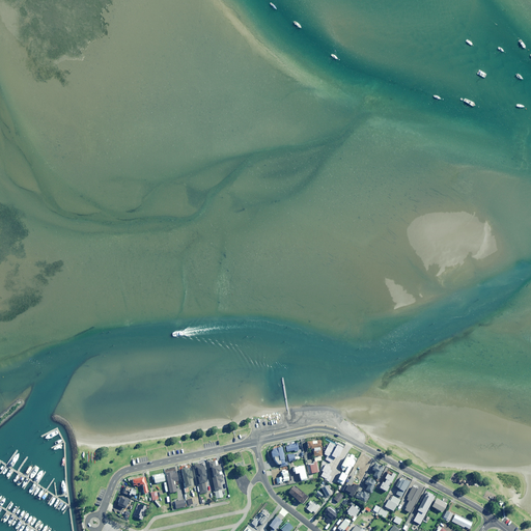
[(313,451),(313,456),(320,455),(320,452),(322,452),(320,448),(322,448),(320,440),(306,442),(307,448),(310,448),(311,449),(313,448),(313,449),(312,449),(312,451),(313,451)]
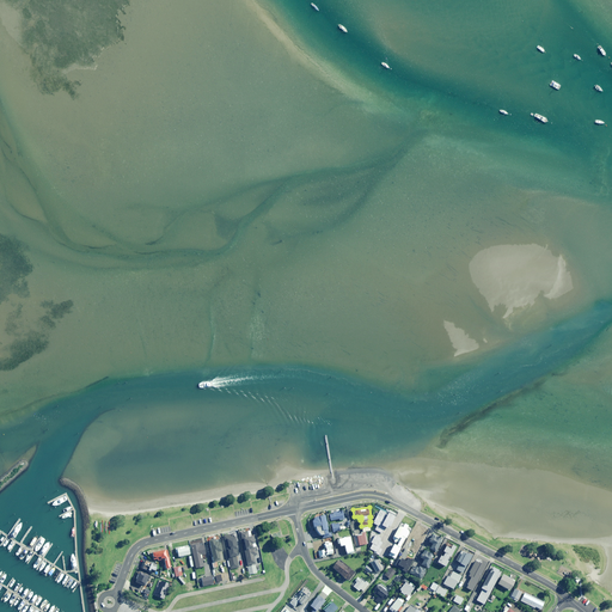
[(342,510),(335,512),(335,510),(331,512),(331,514),(329,514),(331,520),(340,519),(340,520),(346,519),(343,510),(342,512),(342,510)]
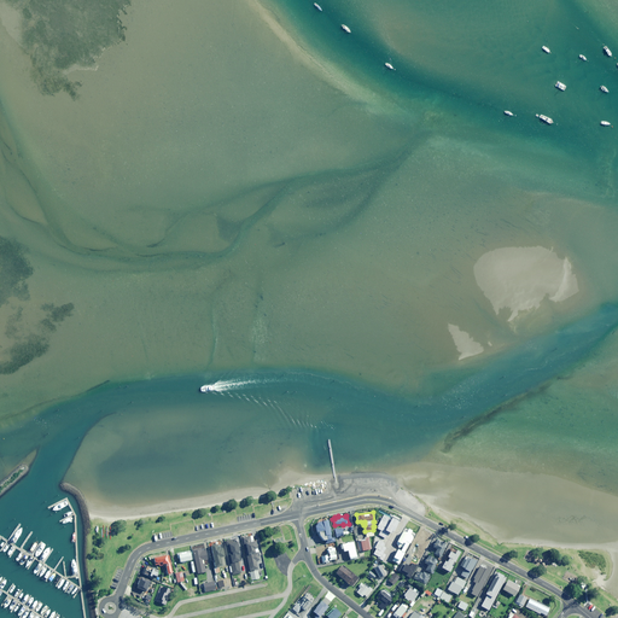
[(385,538),(389,532),(391,534),(392,531),(394,532),(400,520),(392,517),(391,519),(384,516),(377,528),(382,530),(379,535),(385,538)]
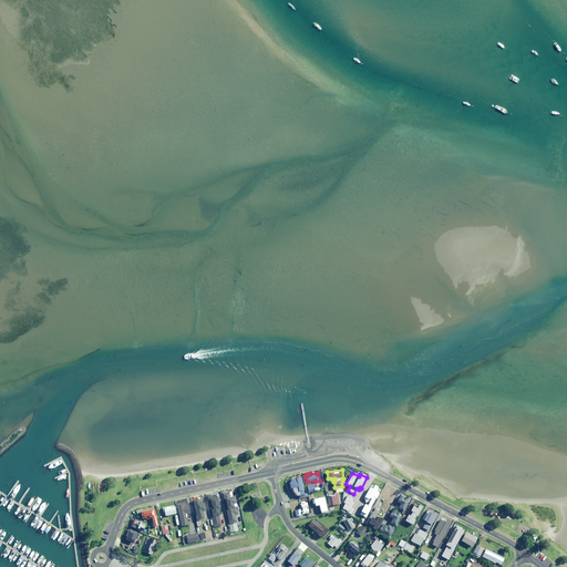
[(291,488),(292,487),(294,494),(296,496),(299,495),(300,498),(308,497),(307,493),(303,494),(303,491),(301,476),(292,478),(289,482),(291,488)]
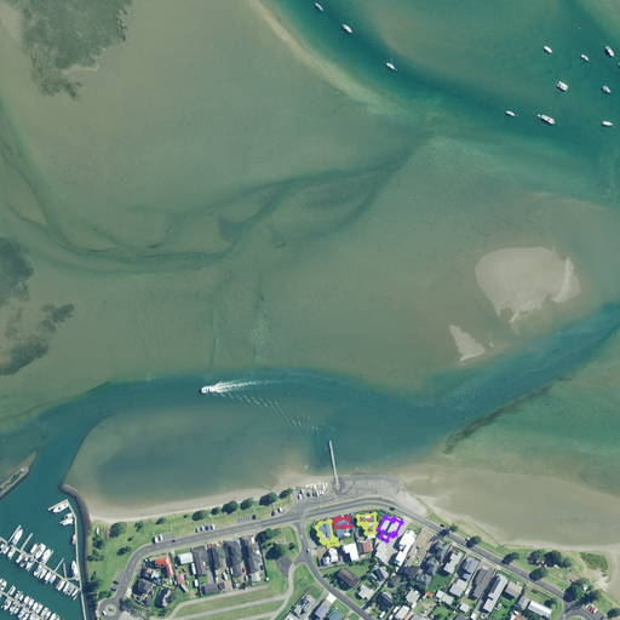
[(412,535),(409,534),(407,534),(405,534),(399,545),(400,549),(402,551),(402,550),(406,551),(408,546),(407,546),(407,544),(411,546),(414,540),(413,538),(412,537),(412,535)]
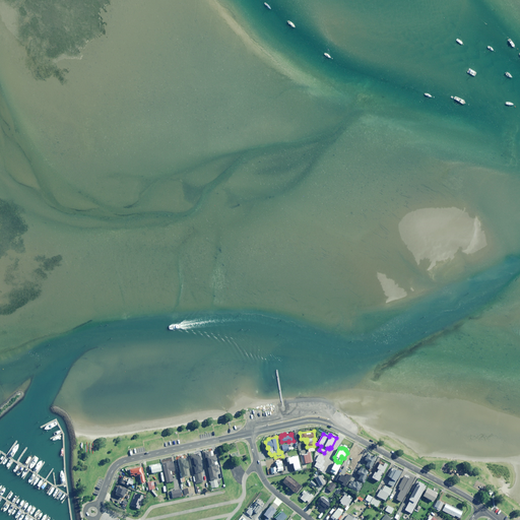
[(354,458),(352,462),(355,463),(354,464),(356,465),(358,463),(359,464),(360,460),(359,460),(362,453),(354,450),(351,457),(354,458)]
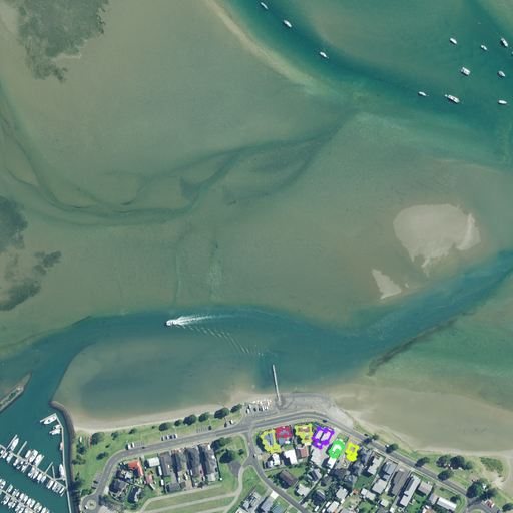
[(203,452),(204,452),(206,460),(212,459),(211,456),(212,455),(211,450),(208,450),(207,445),(202,446),(203,452)]
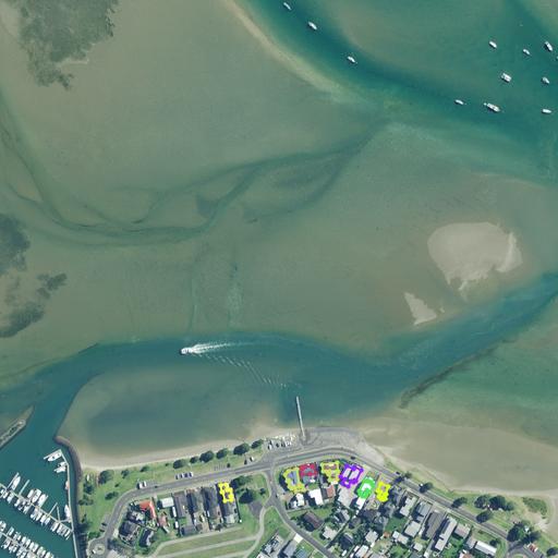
[(325,498),(336,496),(334,485),(329,485),(330,487),(323,489),(325,498)]
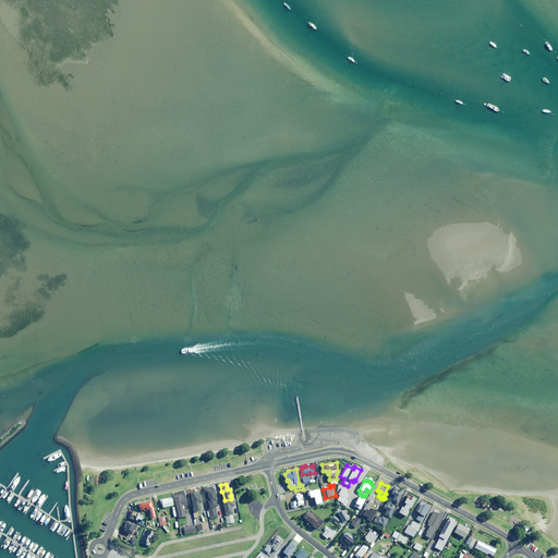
[(391,494),(395,495),(392,500),(398,502),(401,497),(402,493),(401,493),(402,490),(395,486),(391,494)]
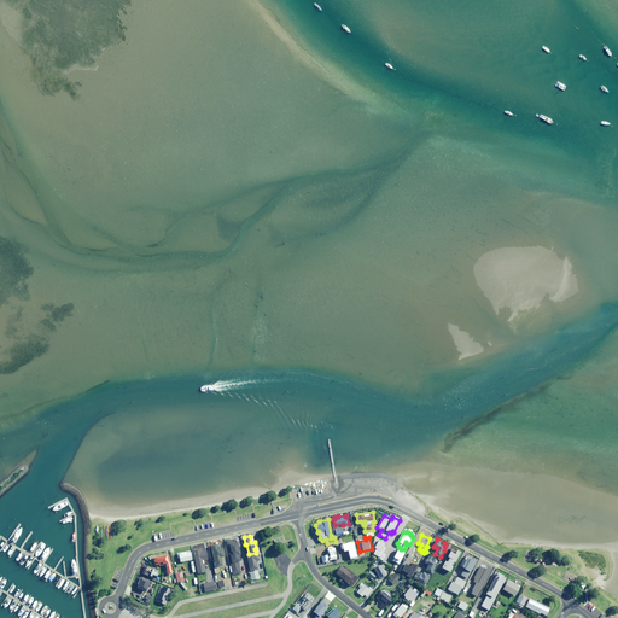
[(378,558),(380,559),(386,548),(383,546),(385,543),(379,540),(375,548),(377,548),(374,554),(379,557),(378,558)]
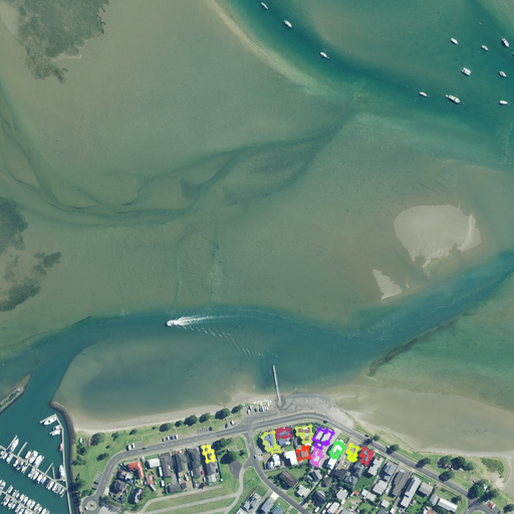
[(198,458),(197,456),(198,456),(197,452),(193,453),(193,451),(188,452),(190,462),(191,461),(193,469),(199,467),(200,467),(198,458)]
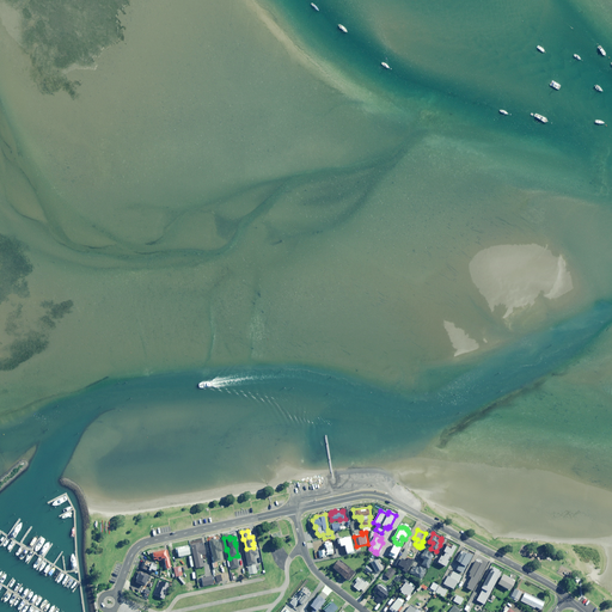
[(347,554),(354,552),(350,537),(337,539),(338,544),(340,543),(341,546),(344,545),(347,554)]
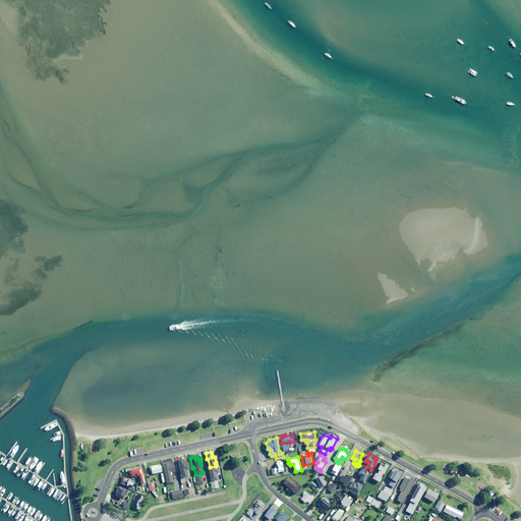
[(186,460),(183,461),(182,459),(178,460),(182,478),(187,477),(186,470),(189,469),(187,461),(186,462),(186,460)]
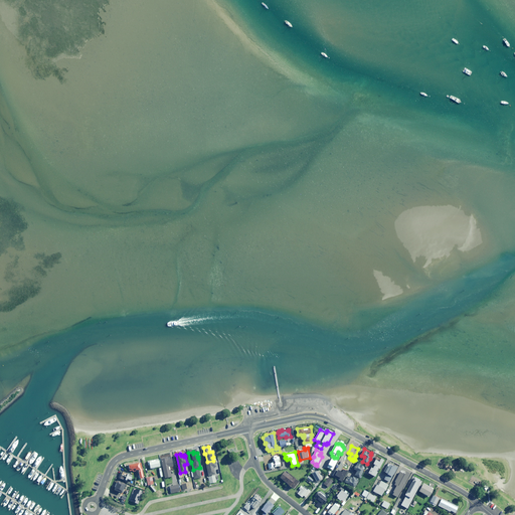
[(277,456),(274,456),(274,458),(273,458),(273,462),(268,463),(269,470),(274,469),(274,467),(281,466),(280,463),(279,463),(278,461),(279,460),(279,457),(277,457),(277,456)]
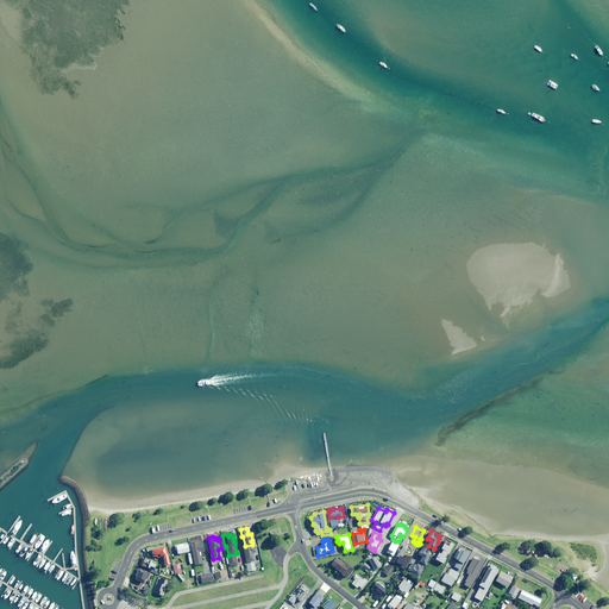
[(202,542),(199,542),(199,540),(190,542),(195,565),(203,564),(201,552),(205,551),(202,542)]
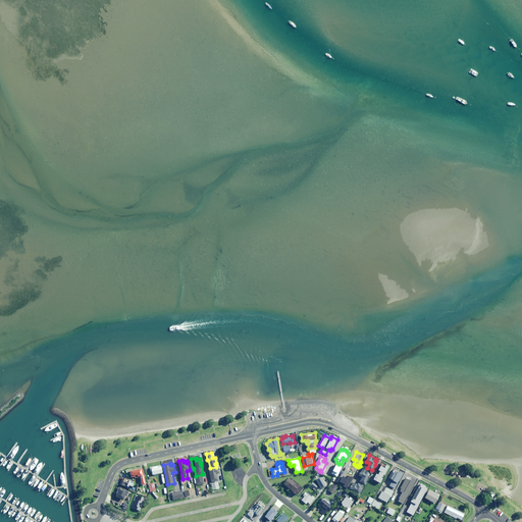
[(373,479),(380,483),(383,478),(381,477),(383,474),(384,475),(389,466),(382,463),(378,470),(380,471),(378,474),(376,473),(373,479)]
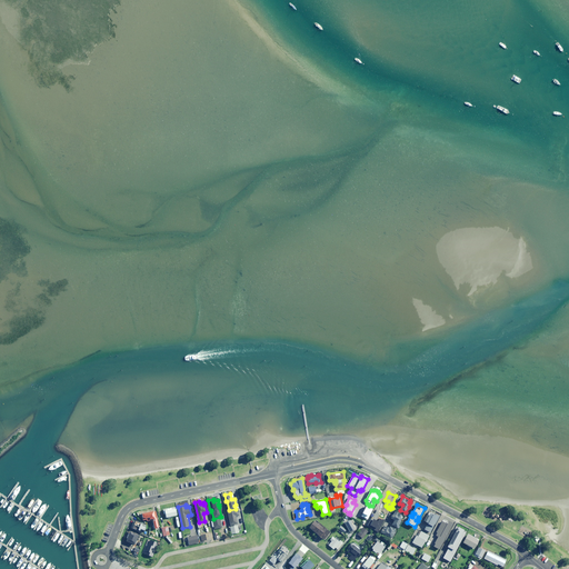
[(358,506),(356,510),(353,509),(350,516),(357,519),(362,508),(358,506)]
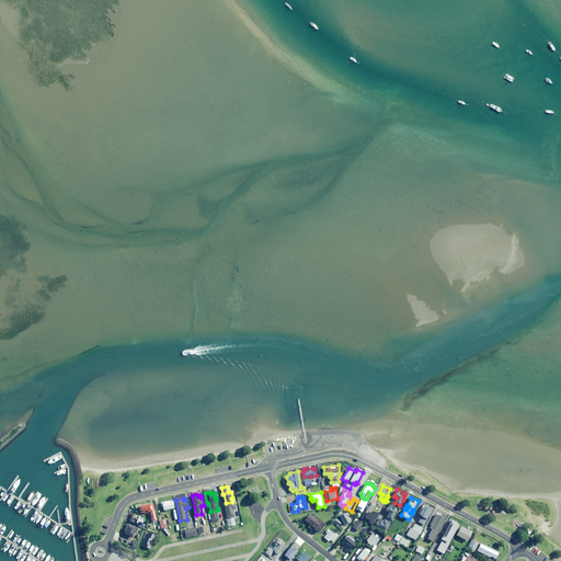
[(161,503),(161,506),(163,506),(163,511),(174,508),(172,500),(161,503)]
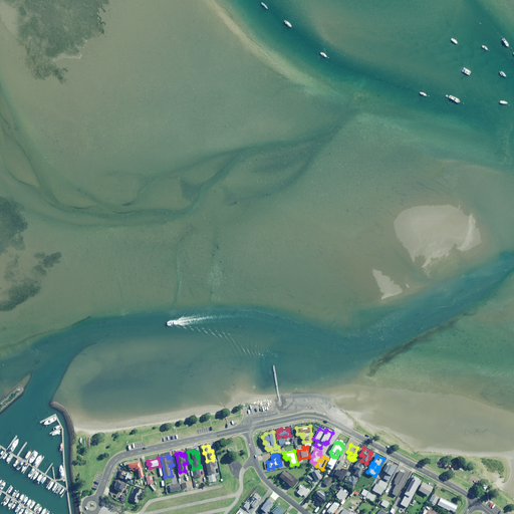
[(213,460),(207,461),(206,462),(207,465),(206,465),(208,475),(215,473),(213,466),(216,466),(214,460),(213,460)]
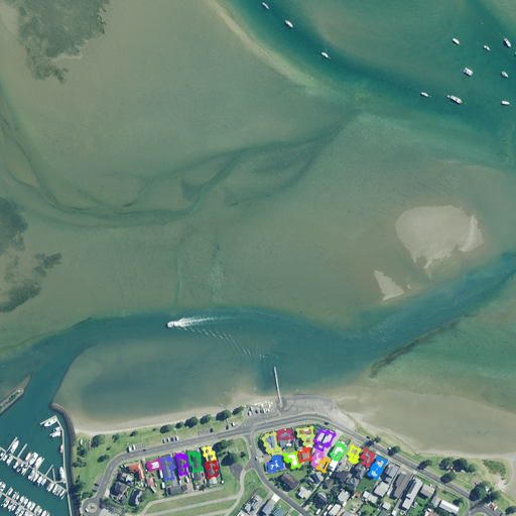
[(361,479),(366,468),(358,464),(355,471),(357,472),(355,476),(361,479)]
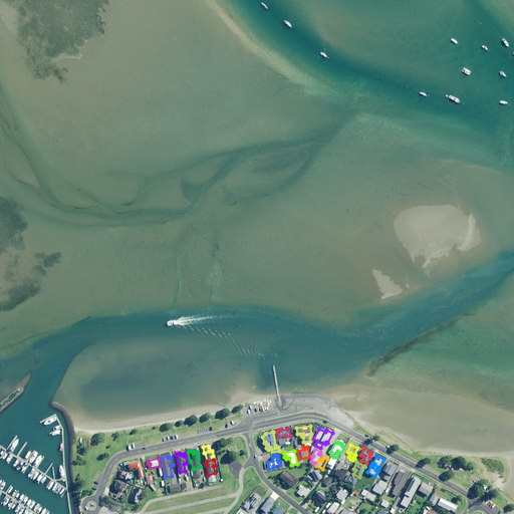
[(143,470),(143,465),(138,465),(138,463),(126,463),(126,467),(131,470),(137,471),(137,470),(143,470)]
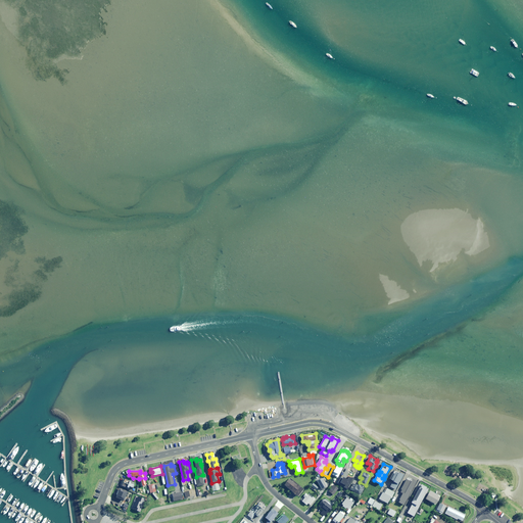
[(397,484),(402,475),(395,471),(391,480),(393,481),(390,486),(395,489),(398,484),(397,484)]
